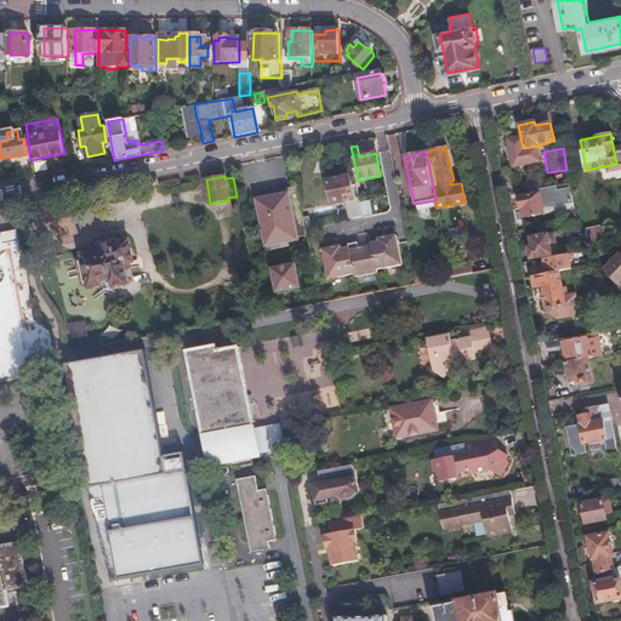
[(332,209),(354,204),(349,186),(354,184),(353,177),(349,177),(349,176),(328,180),(332,209)]
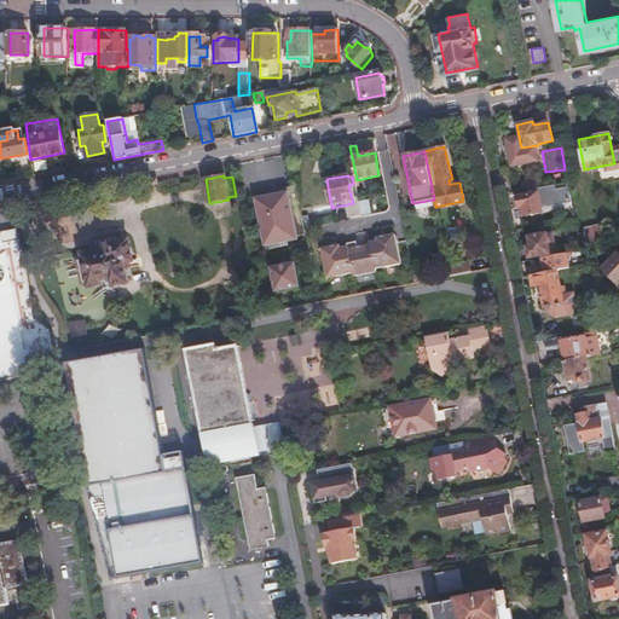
[(527,190),(528,194),(537,191),(539,207),(561,202),(562,208),(572,207),(570,191),(557,194),(555,184),(527,190)]
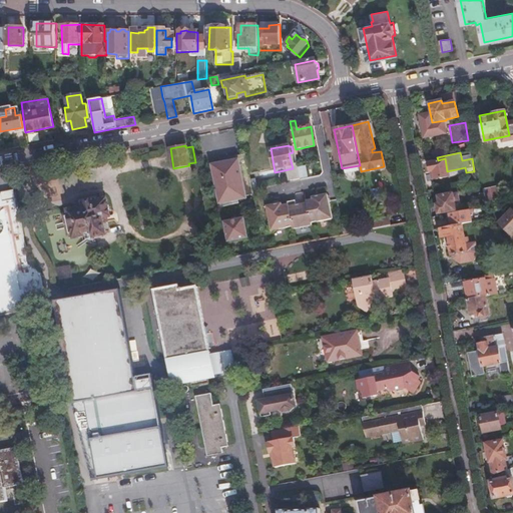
[(252,194),(244,154),(226,157),(226,161),(217,164),(210,165),(218,204),(245,198),(244,196),(252,194)]
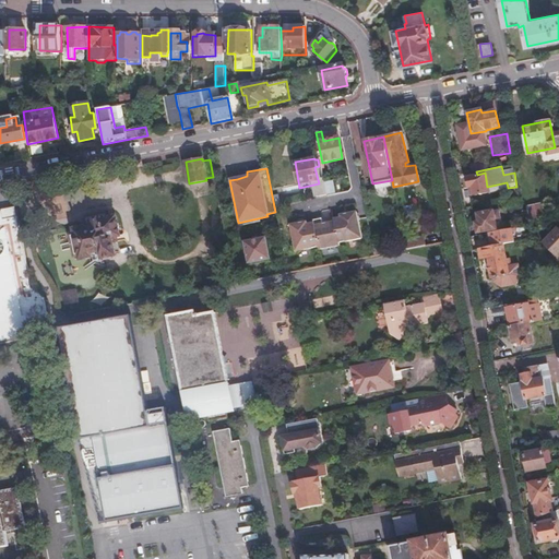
[(465,177),(468,195),(472,194),(474,195),(488,192),(487,187),(485,173),(477,175),(465,177)]
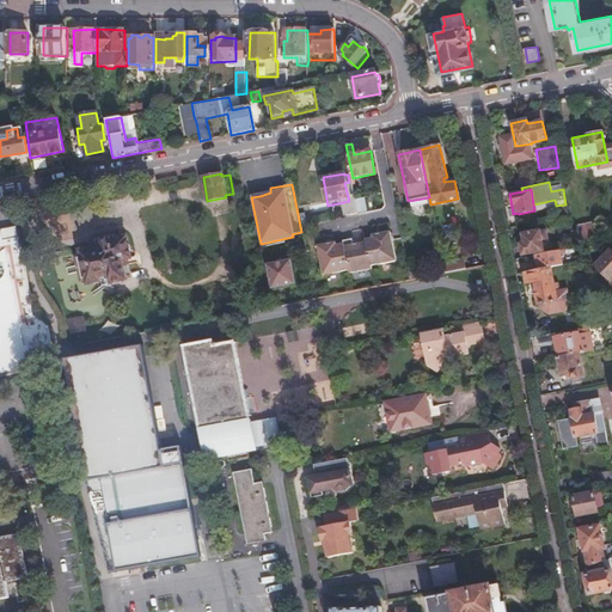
[(295,196),(301,225),(310,224),(304,195),(295,196)]
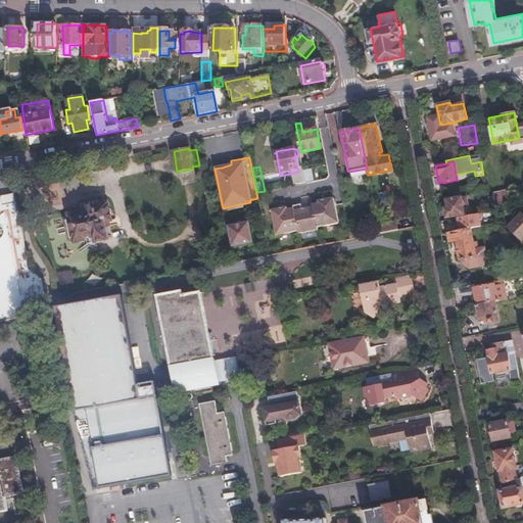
[(487,197),(489,210),(494,209),(494,207),(504,205),(501,190),(492,192),(493,196),(487,197)]
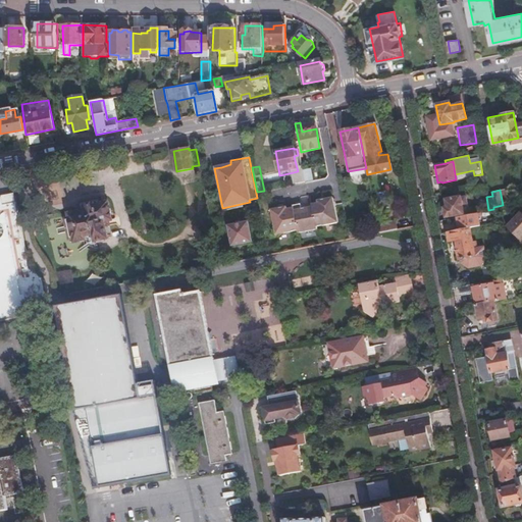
[(16,203),(14,194),(1,197),(1,198),(2,206),(16,203)]
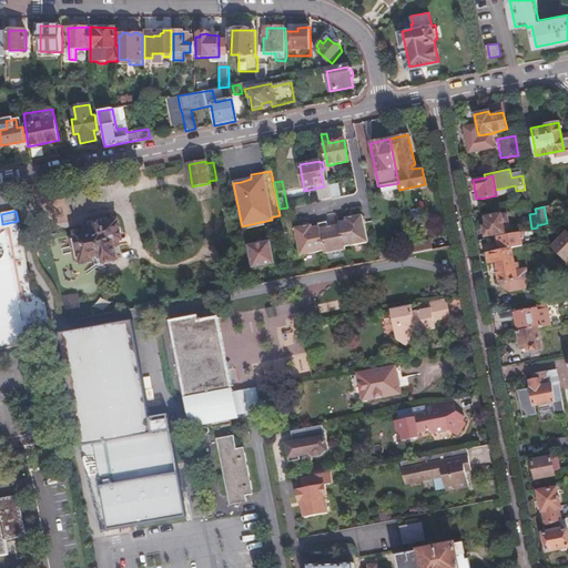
[(505,221),(504,214),(485,217),(486,225),(483,226),(485,236),(504,232),(501,222),(505,221)]
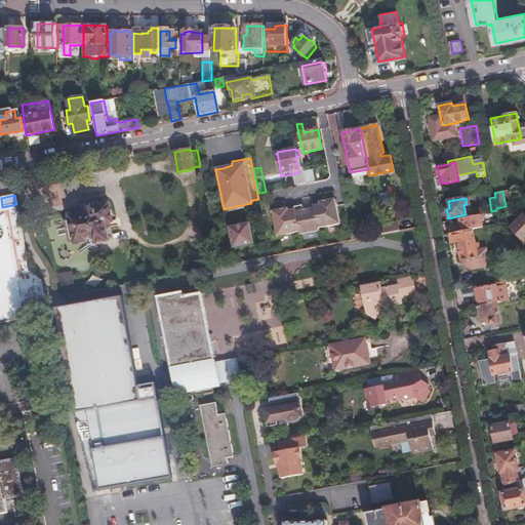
[(2,207),(1,199),(0,199),(0,307),(21,298),(26,297),(26,300),(45,297),(42,281),(31,273),(16,204),(2,207)]
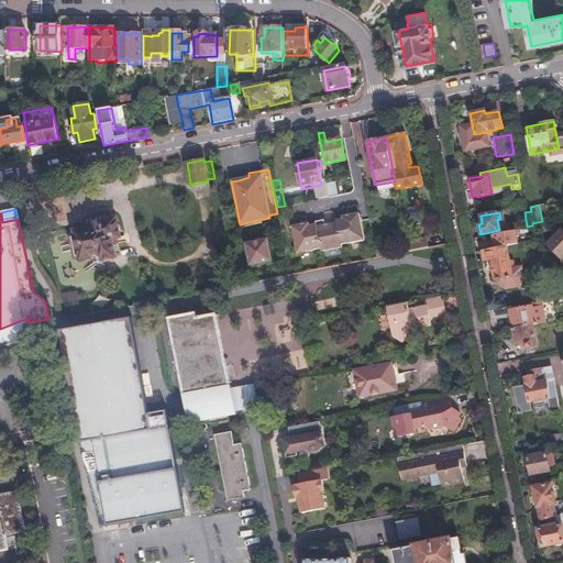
[(341,244),(364,240),(359,213),(342,217),(343,219),(335,220),(335,223),(326,225),(324,220),(316,221),(316,224),(309,225),(309,223),(293,227),(298,253),(321,249),(321,251),(341,247),(341,244)]
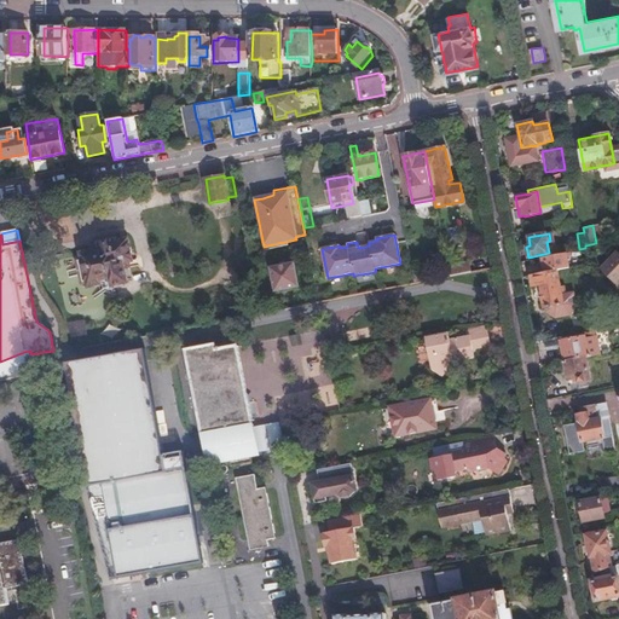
[(97,252),(82,254),(88,285),(110,281),(111,285),(125,283),(122,266),(132,264),(128,242),(117,244),(116,238),(98,242),(96,246),(97,252)]
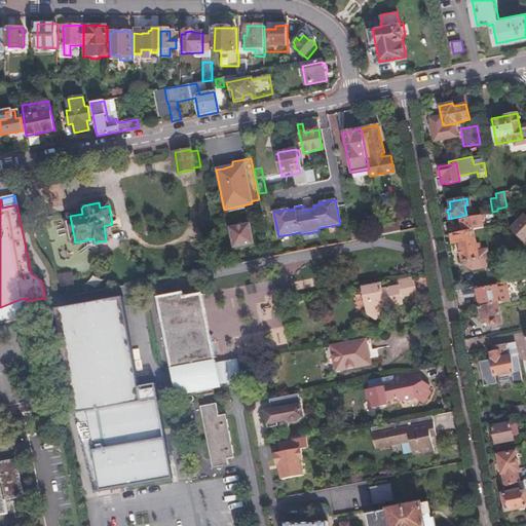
[(525,237),(525,211),(524,210),(510,225),(525,239),(525,237)]
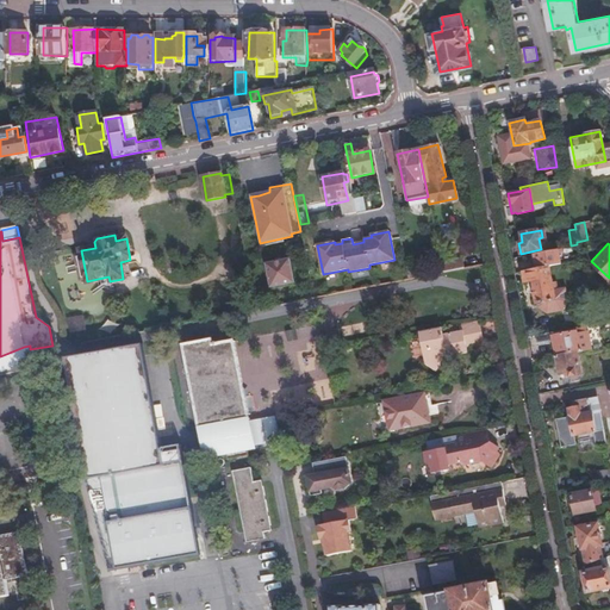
[(534,268),(548,266),(560,263),(558,253),(572,249),(571,246),(535,254),(535,256),(533,257),(534,268)]
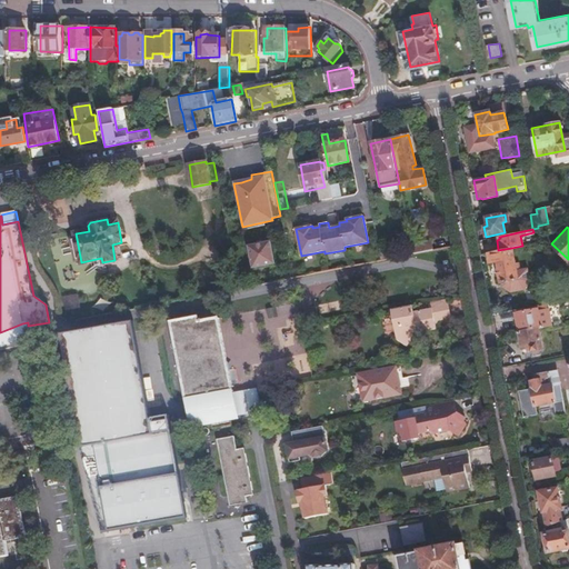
[(272,263),(269,241),(248,246),(251,268),(272,263)]
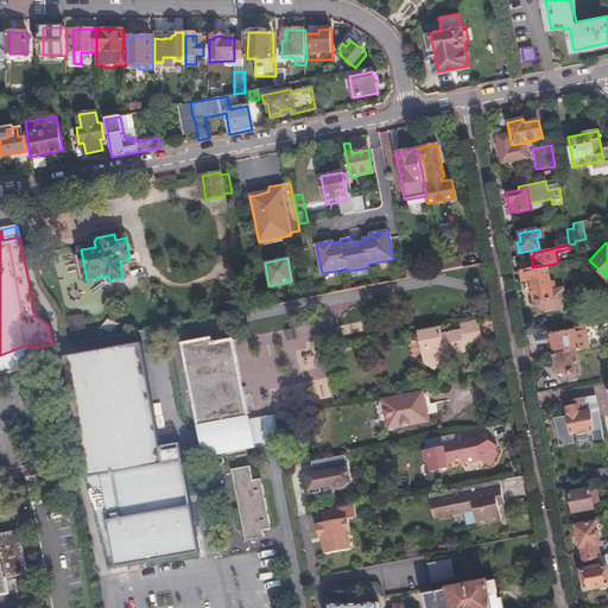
[(441,271),(463,266),(461,258),(438,263),(441,271)]
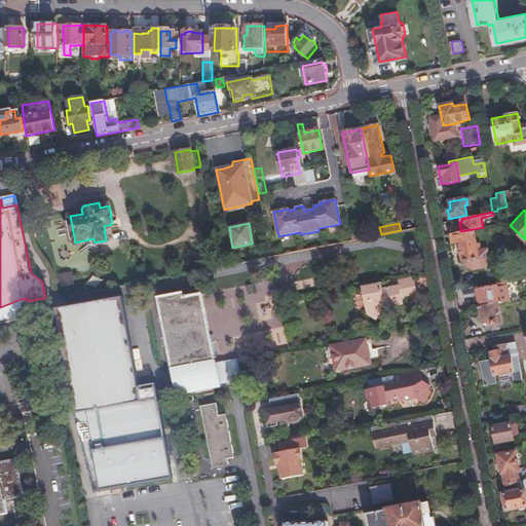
[(476,247),(473,229),(460,231),(450,233),(452,245),(460,242),(461,250),(459,251),(461,262),(464,262),(464,265),(472,270),(485,267),(489,261),(488,251),(485,250),(481,251),(480,246),(476,247)]
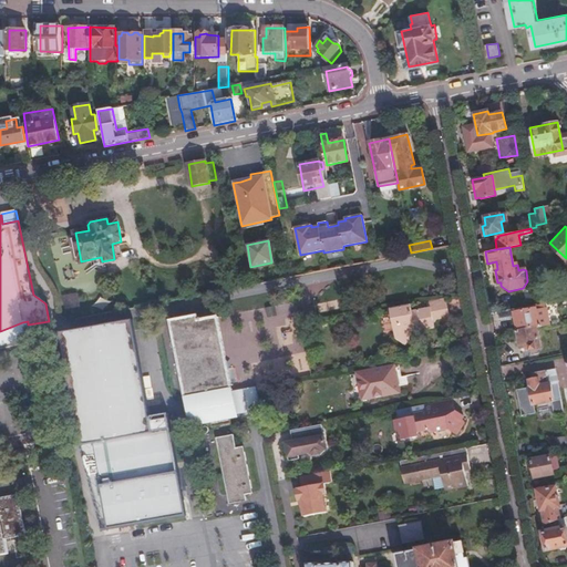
[(450,320),(445,298),(428,301),(429,308),(431,308),(434,323),(450,320)]
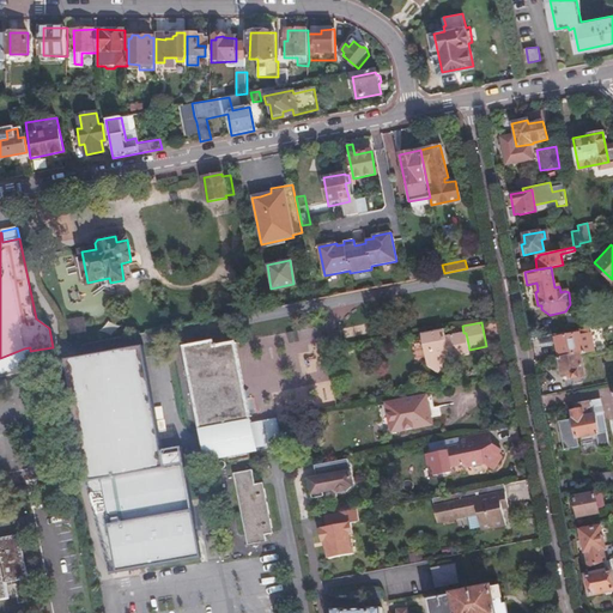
[(469,354),(469,350),(466,333),(463,333),(445,337),(444,329),(423,334),(429,368),(439,374),(445,364),(445,359),(469,354)]
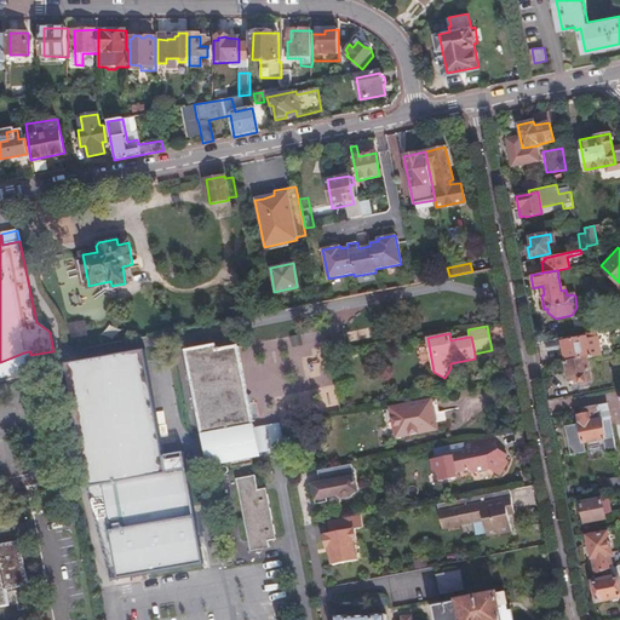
[(585,357),(596,355),(595,350),(608,348),(607,343),(598,344),(597,338),(585,340),(584,337),(561,342),(560,338),(544,342),(546,351),(562,348),(564,362),(585,357)]
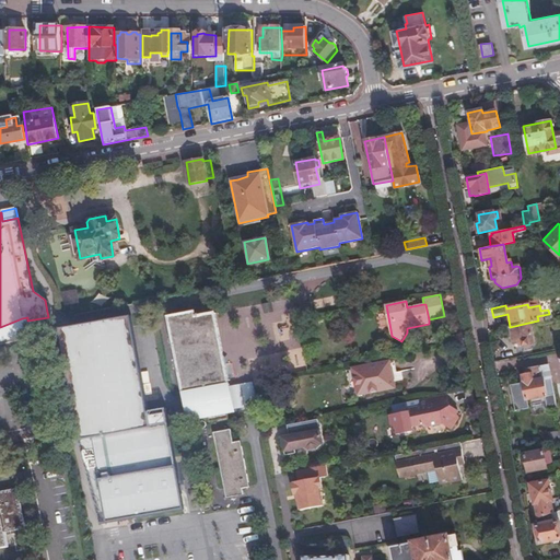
[(197,316),(196,311),(170,316),(189,420),(209,416),(210,423),(230,419),(228,412),(234,410),(216,313),(197,316)]
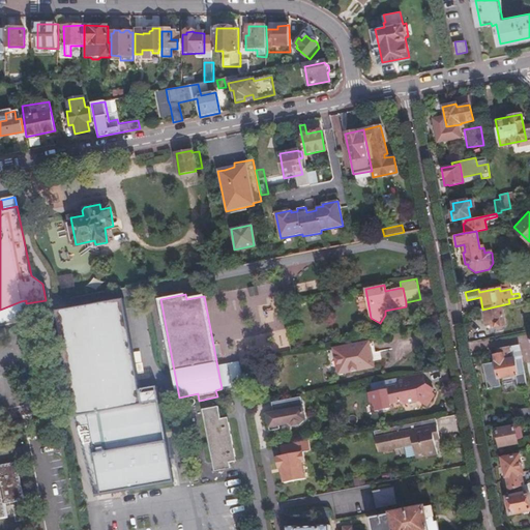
[(21,301),(0,310),(0,324),(15,318),(28,311),(26,303),(26,300),(21,301)]
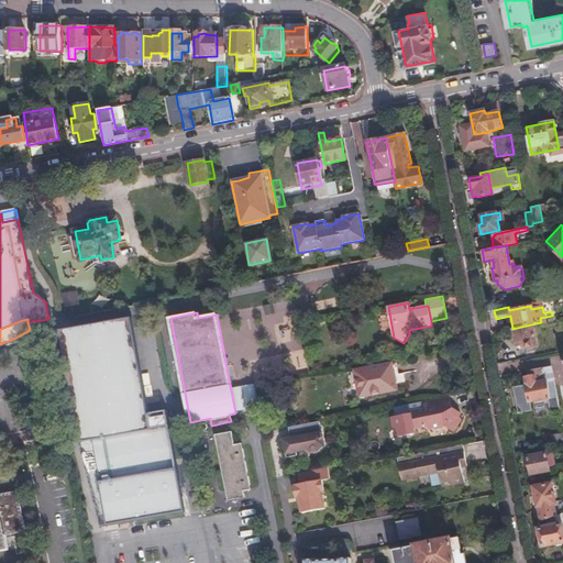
[(110,525),(140,519),(153,516),(184,509),(180,489),(168,426),(152,429),(131,319),(62,332),(83,442),(94,440),(110,525)]
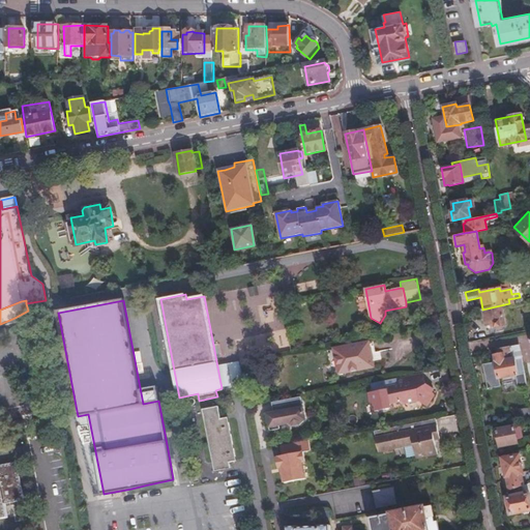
[(504,325),(500,305),(482,310),(486,325),(493,324),(493,327),(495,327),(497,331),(503,330),(503,328),(503,325),(504,325)]
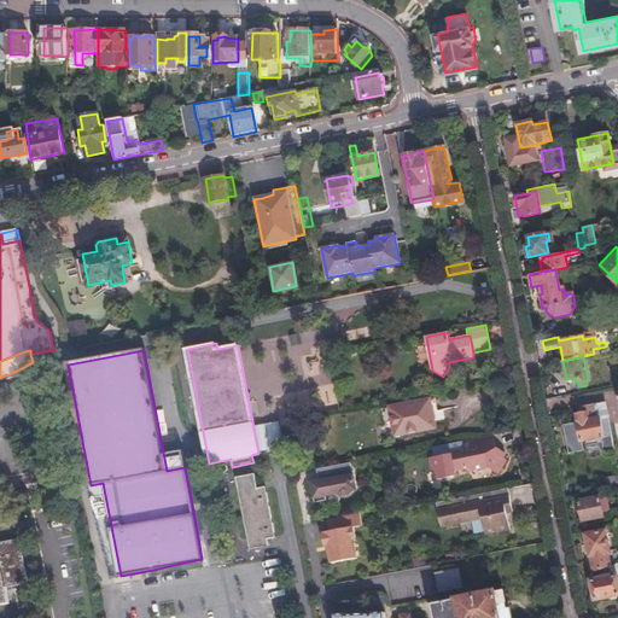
[(435,430),(430,401),(390,408),(395,438),(435,430)]
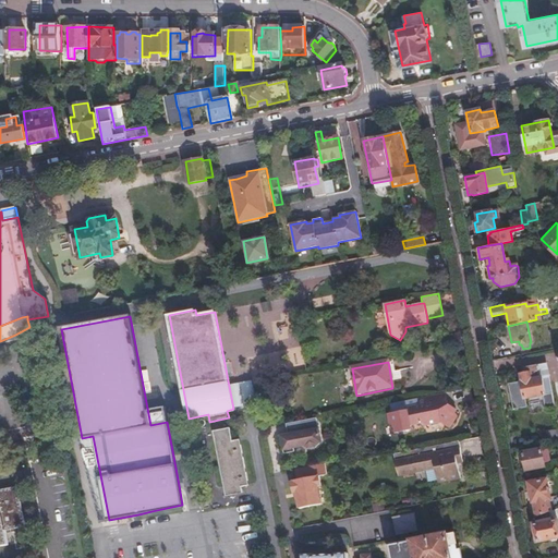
[(529,368),(529,372),(531,381),(548,378),(545,365),(529,368)]
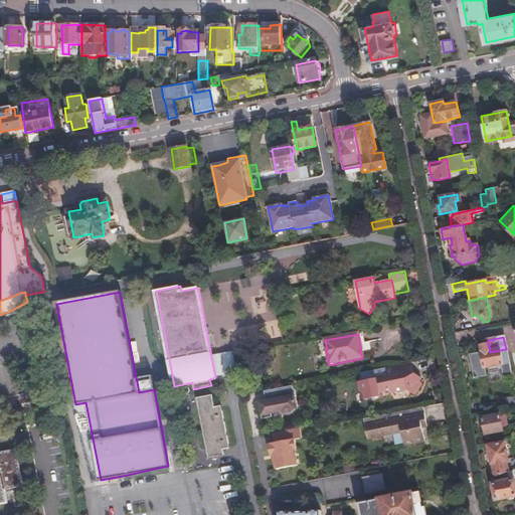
[(468,354),(472,375),(484,373),(483,368),(500,364),(502,377),(511,375),(506,349),(490,352),(488,343),(479,345),(480,352),(468,354)]
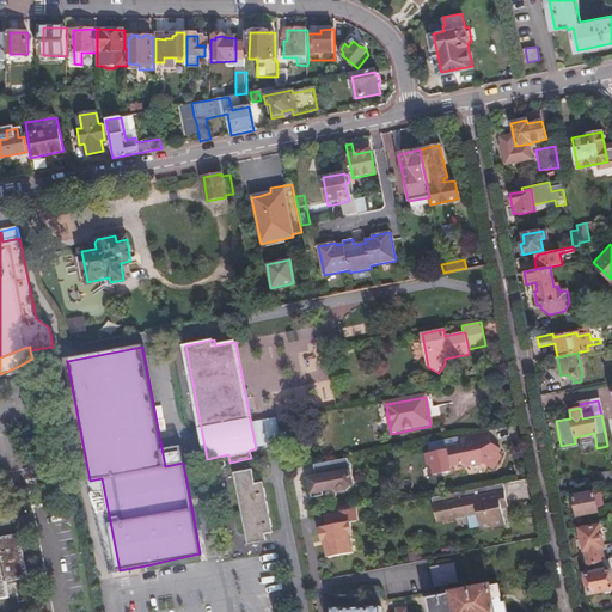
[(489,440),(488,432),(460,436),(461,446),(426,453),(430,476),(451,472),(448,459),(454,463),(454,467),(464,466),(470,469),(487,465),(489,463),(499,466),(503,456),(501,448),(493,446),(490,448),(487,440),(489,440)]
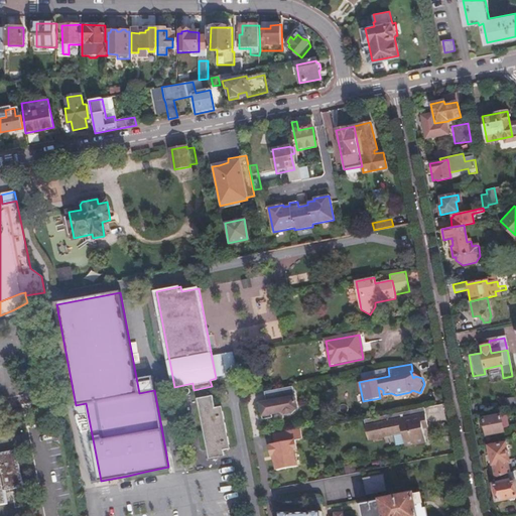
[(294,394),(293,387),(264,393),(266,400),(262,401),(264,410),(262,410),(264,421),(272,419),(272,415),(280,413),(286,416),(292,414),(296,410),(298,409),(295,394),(294,394)]
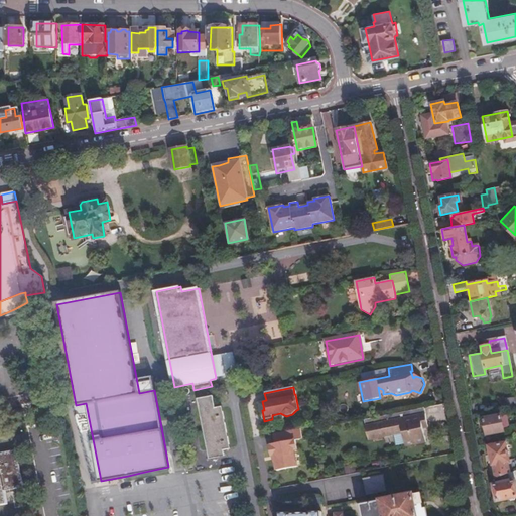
[(215,408),(213,396),(199,399),(211,459),(224,457),(223,450),(230,448),(222,407),(215,408)]
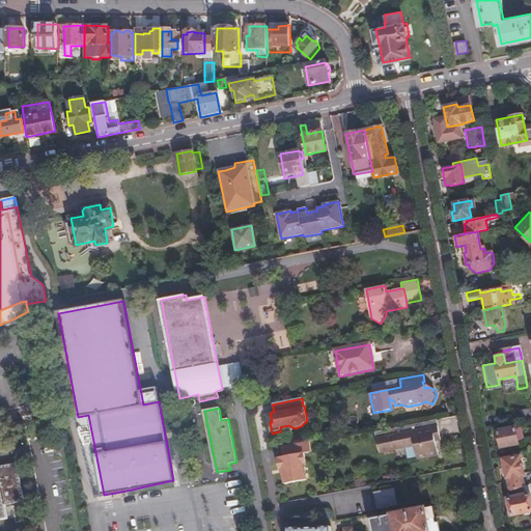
[(515,412),(516,421),(530,417),(530,409),(515,412)]
